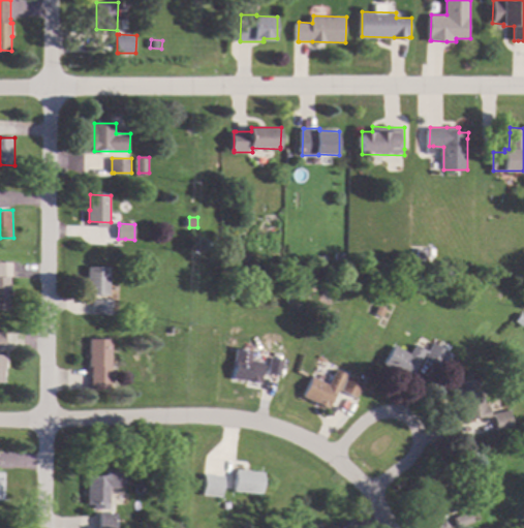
[(431,249),(430,261),(419,260),(420,248),(431,249)]
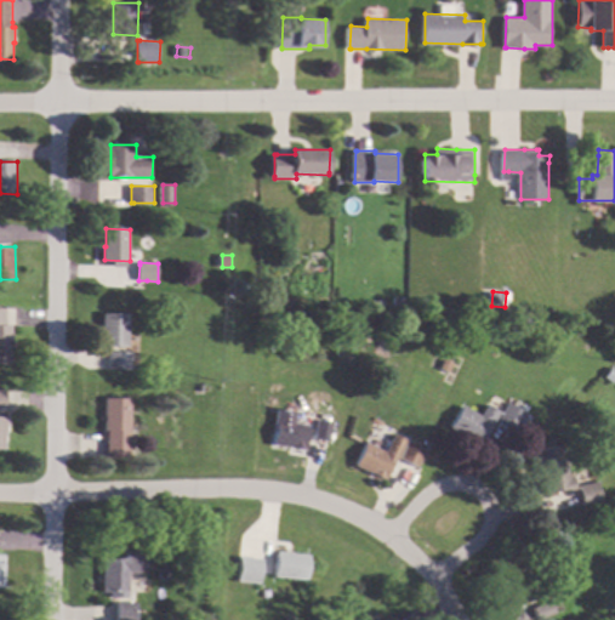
[(408,297),(406,308),(396,307),(397,296),(408,297)]
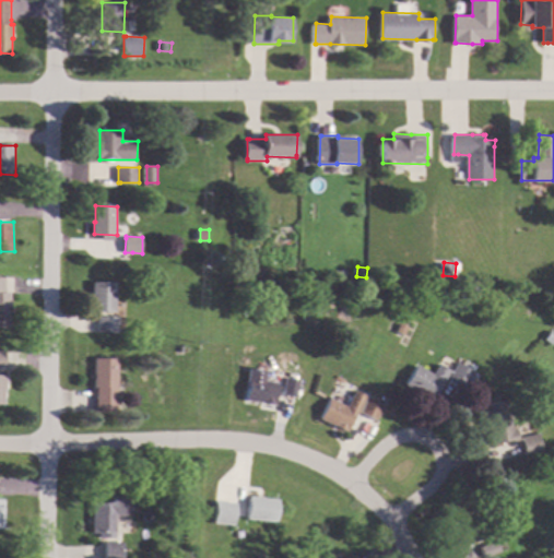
[(389,268),(388,280),(379,279),(379,268),(389,268)]
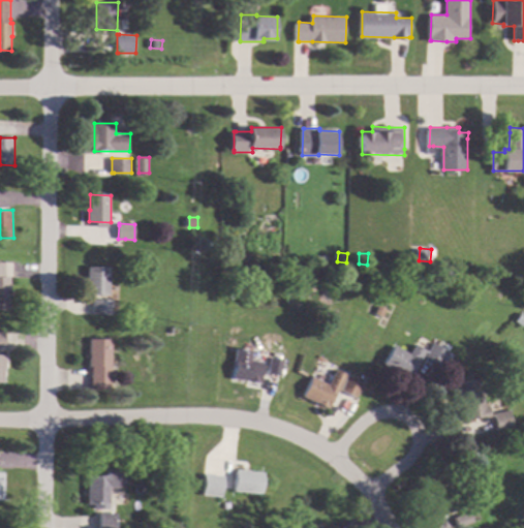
[(0,262),(7,262),(7,264),(6,277),(12,277),(12,278),(12,310),(0,310),(0,262)]
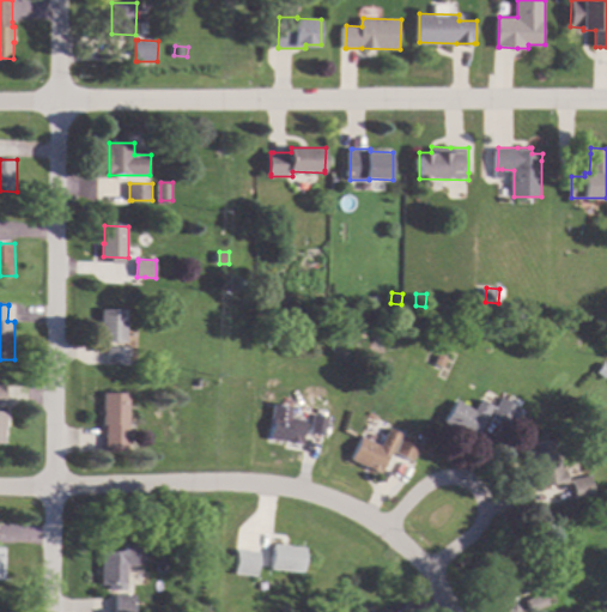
[(127,341),(102,340),(103,309),(127,309),(127,341)]
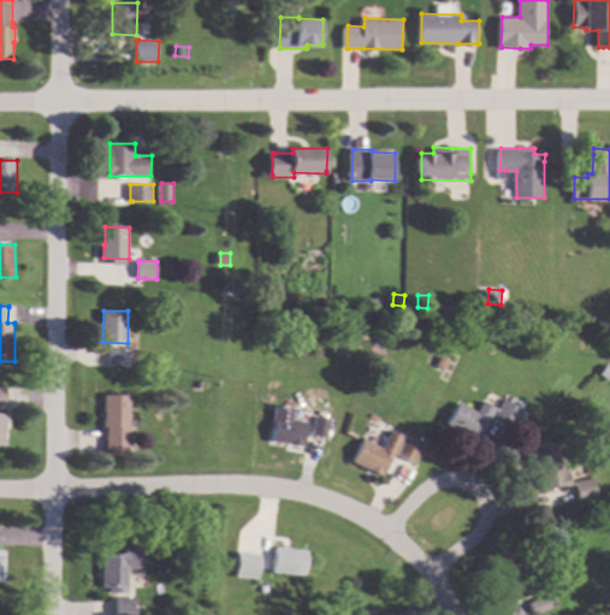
[(130,366),(129,366),(108,366),(110,348),(114,348),(131,349),(130,366)]
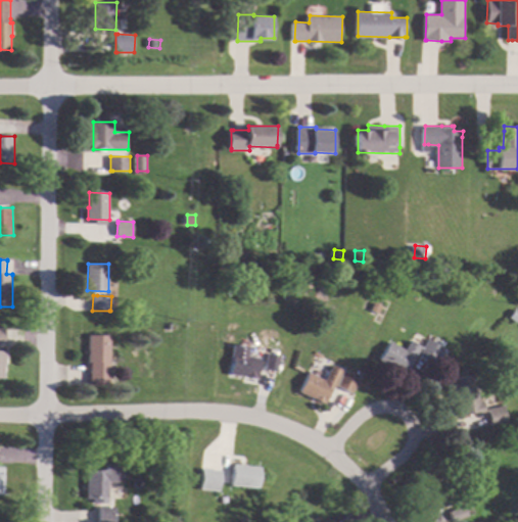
[(385,305),(381,314),(374,310),(377,302),(385,305)]
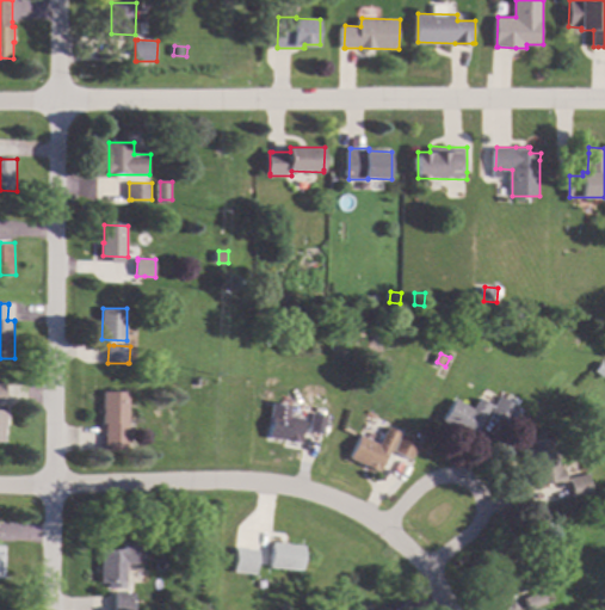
[(129,449),(116,449),(106,449),(106,427),(106,423),(104,423),(105,392),(130,392),(129,449)]
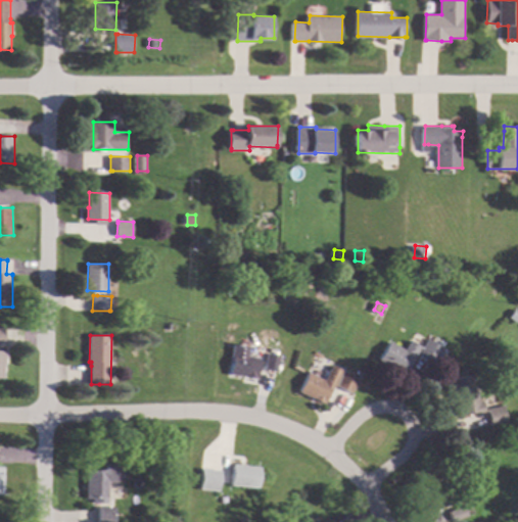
[(446,347),(438,361),(437,361),(425,352),(423,351),(431,338),(446,347)]
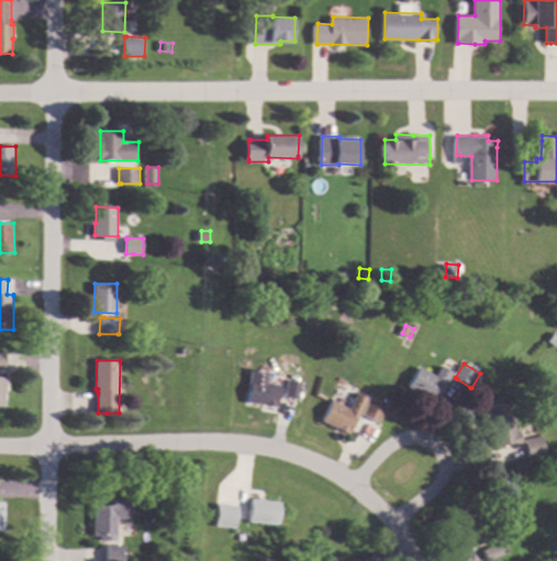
[(455,372),(448,384),(447,383),(436,402),(411,386),(423,367),(438,376),(444,366),(455,372)]
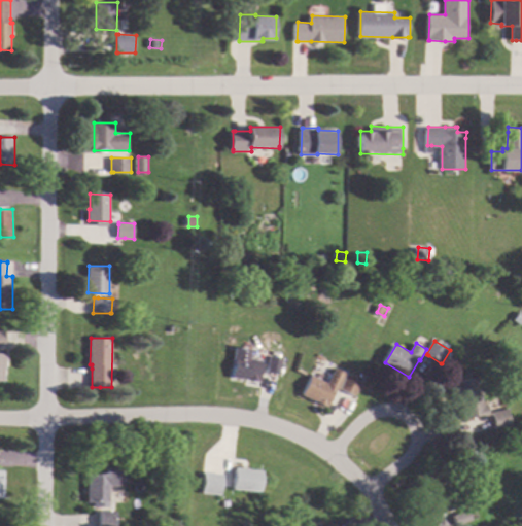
[(253,349),(252,358),(265,360),(262,381),(235,378),(237,366),(234,365),(237,347),(253,349)]
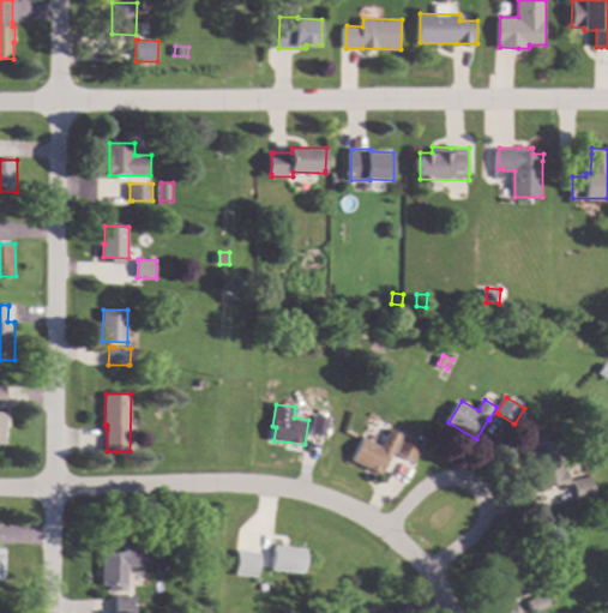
[(332,416),(329,436),(314,433),(314,432),(317,414),(332,416)]
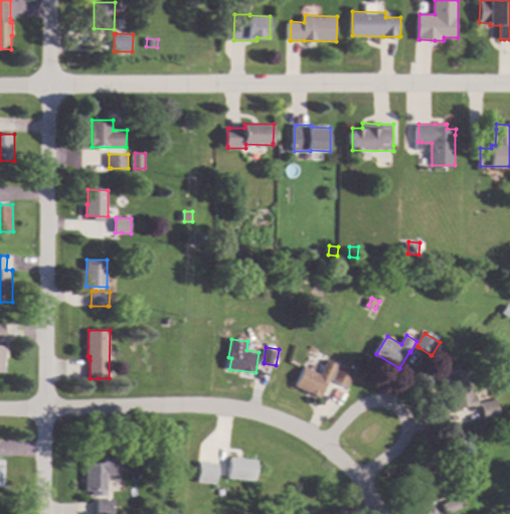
[(340,364),(334,377),(332,382),(330,381),(323,397),(298,385),(307,366),(322,373),(329,359),(340,364)]
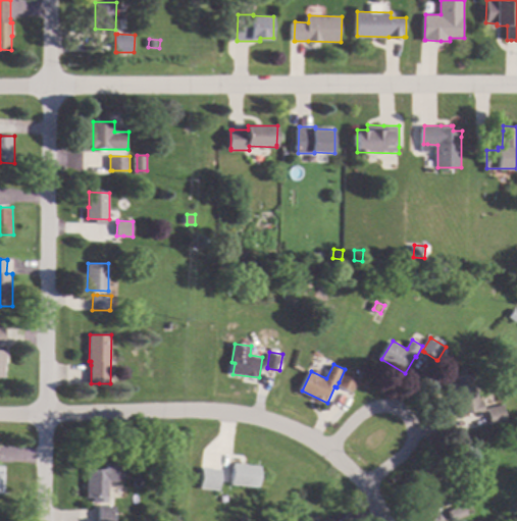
[(361,378),(354,392),(340,384),(341,383),(347,371),(361,378)]
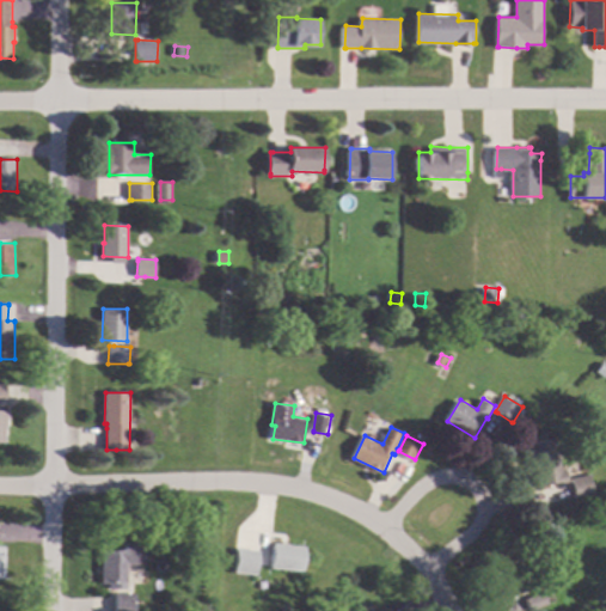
[(564,471),(568,470),(570,481),(570,482),(565,483),(564,483),(564,481),(542,486),(539,471),(533,444),(557,439),(564,471)]
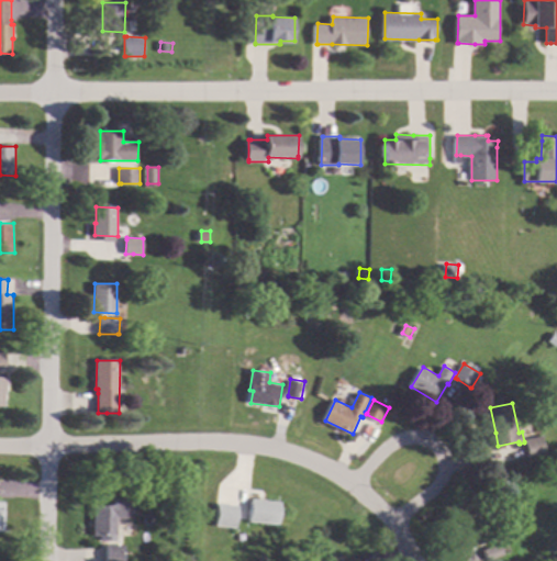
[(548,453),(531,457),(527,441),(526,440),(544,436),(548,453)]
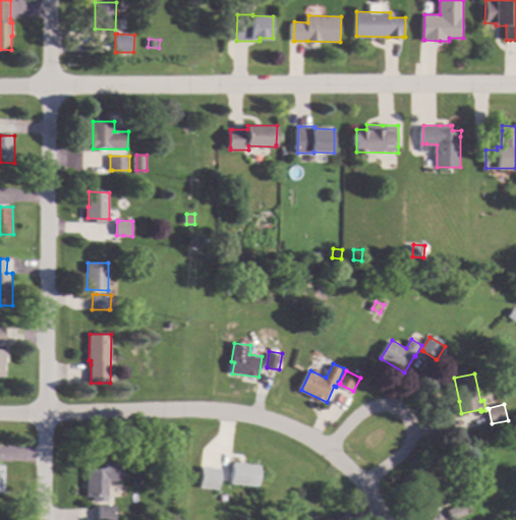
[(122,479),(109,479),(108,496),(88,496),(89,468),(107,469),(107,462),(122,462),(122,479)]
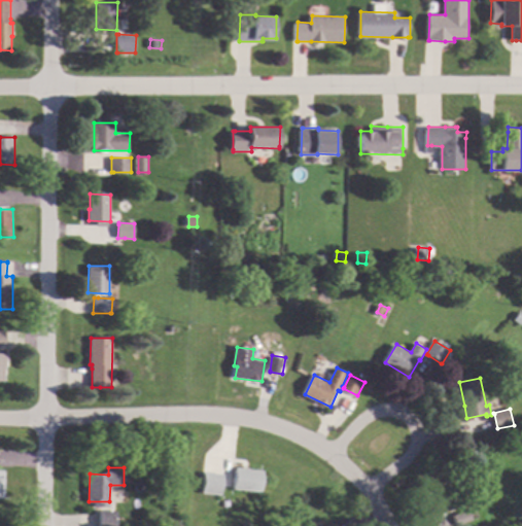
[(240,467),(252,468),(252,469),(265,470),(263,491),(237,489),(237,486),(239,467),(240,467)]
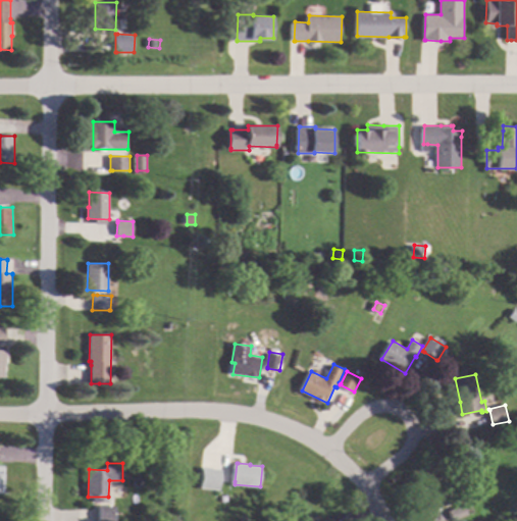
[(206,467),(223,469),(222,481),(222,489),(203,487),(205,467),(206,467)]
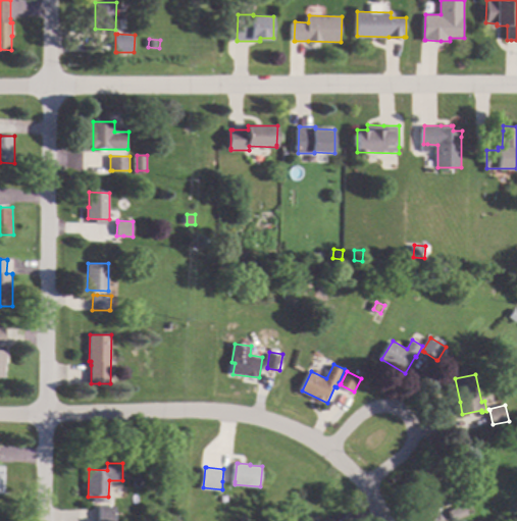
[(470,515),(456,520),(455,520),(451,510),(453,510),(466,504),(470,515)]
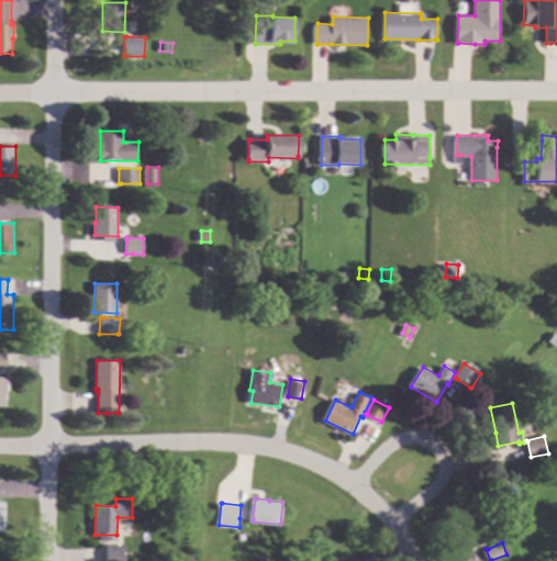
[(125,546),(125,560),(107,560),(107,549),(107,545),(125,546)]
